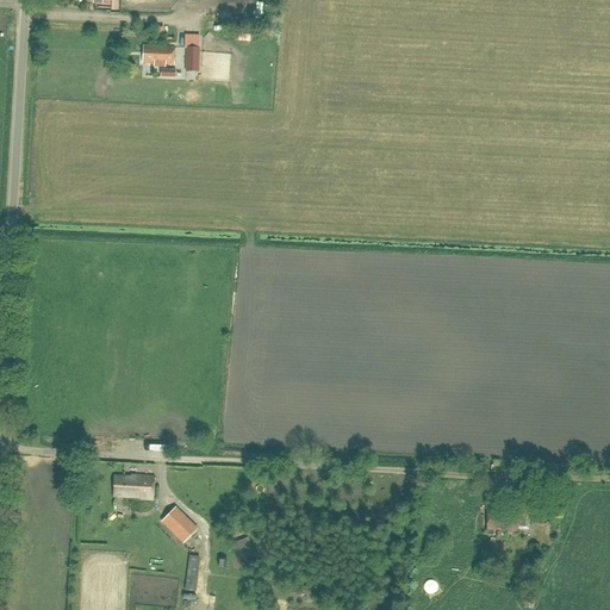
[(168,76),(186,76),(186,68),(175,68),(175,64),(174,64),(174,47),(143,45),(142,63),(154,63),(153,68),(165,68),(165,64),(168,64),(168,76)]
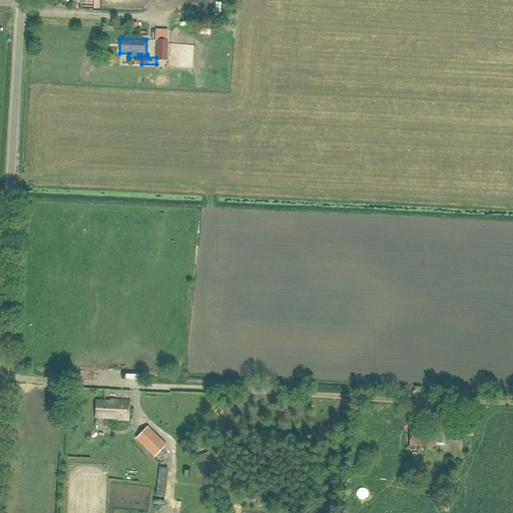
[(167,42),(159,41),(158,56),(159,56),(159,59),(166,60),(166,56),(167,42)]
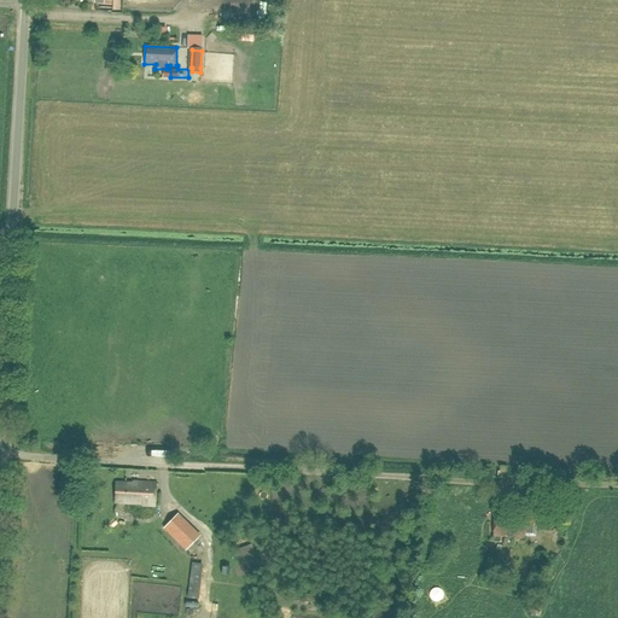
[(155,483),(132,482),(132,483),(115,482),(114,502),(140,503),(140,506),(153,506),(155,483)]
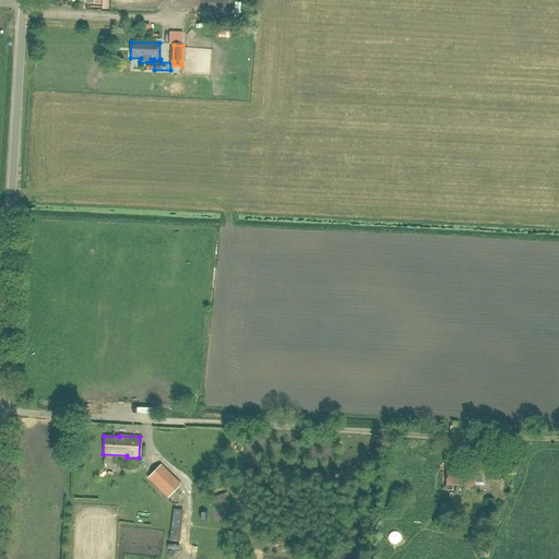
[(471,468),(447,467),(445,485),(474,486),(474,485),(484,486),(484,476),(487,476),(488,451),(472,450),(471,468)]
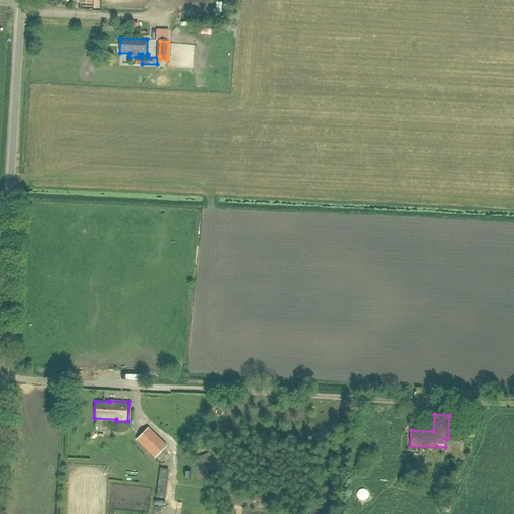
[(147,428),(136,439),(154,457),(165,444),(147,428)]
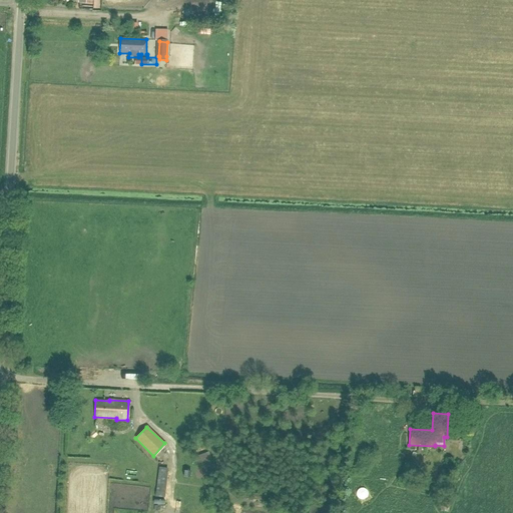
[(364,491),(358,493),(361,500),(371,496),(369,490),(364,491)]
